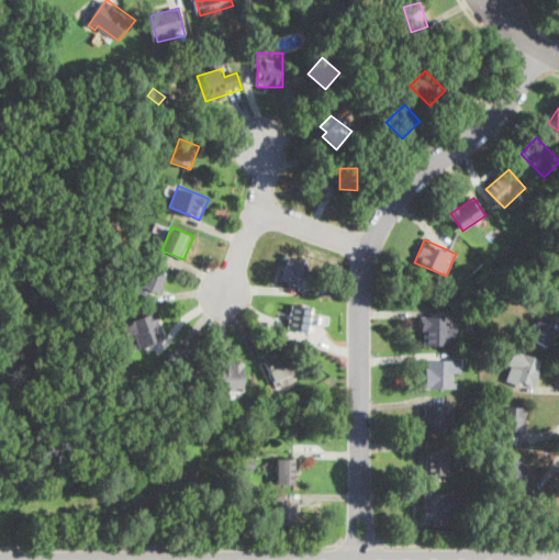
[(312,269),(291,259),(282,281),(303,290),(312,269)]
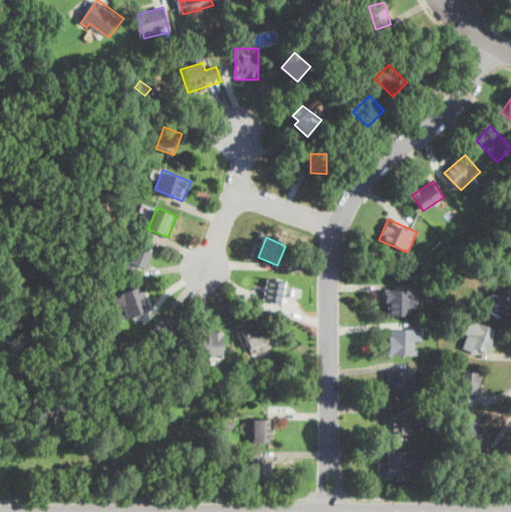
[(154,254),(136,244),(123,264),(142,275),(154,254)]
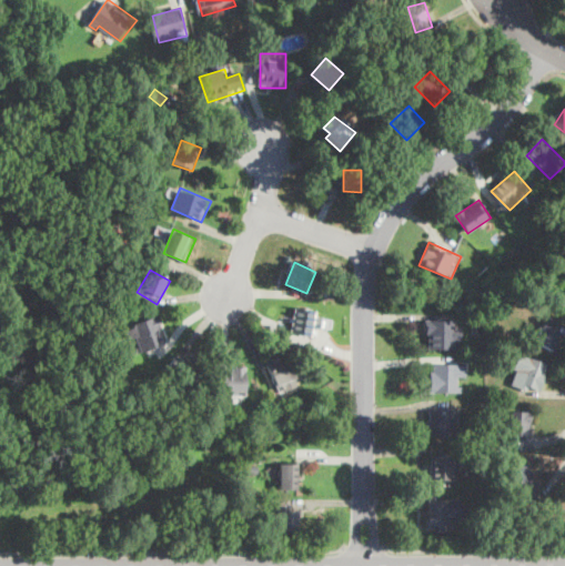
[(564,281),(552,297),(564,307),(564,281)]
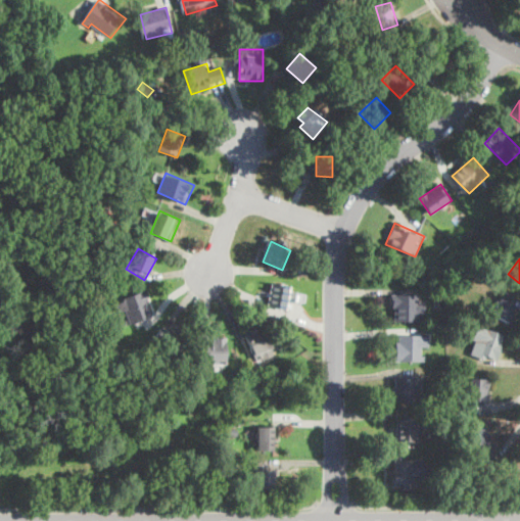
[(269,308),(294,312),(298,287),(273,283),(269,308)]
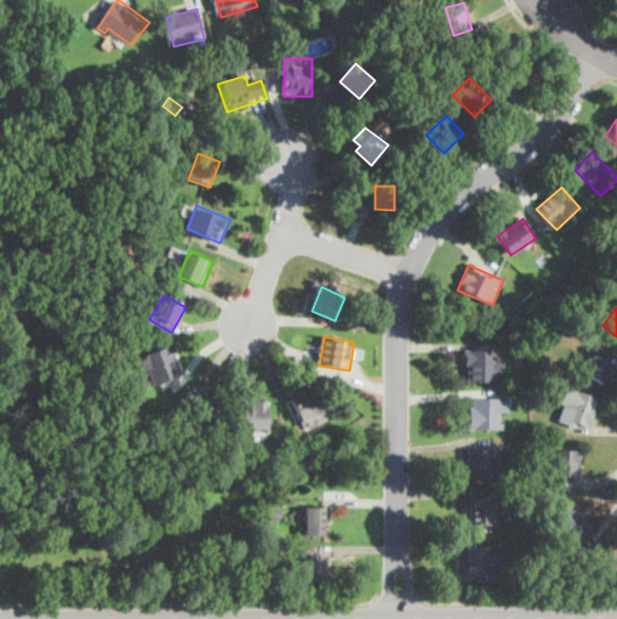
[(140,356),(148,386),(186,375),(177,345),(140,356)]
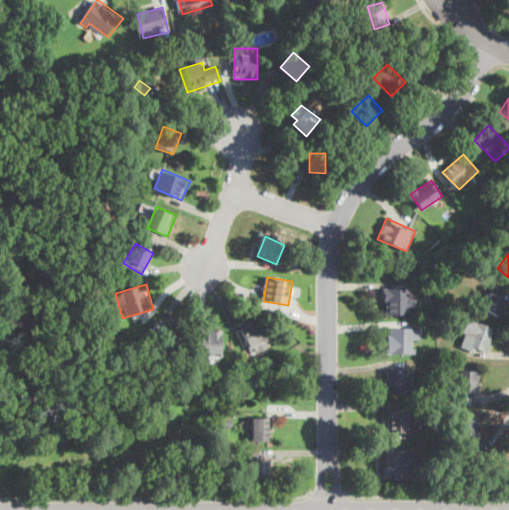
[(508,292),(494,284),(481,307),(500,317),(508,302),(508,292)]
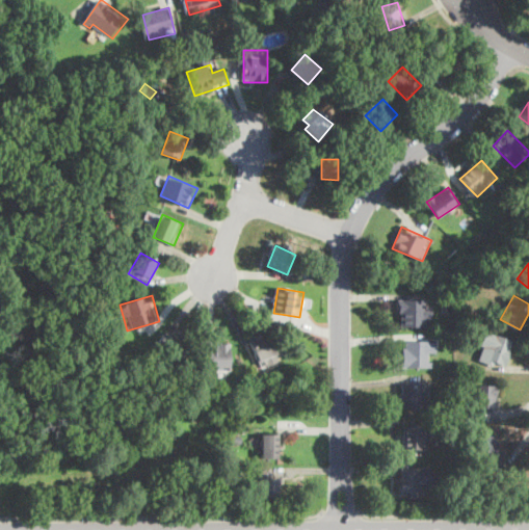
[(433,327),(433,299),(400,299),(400,327),(433,327)]
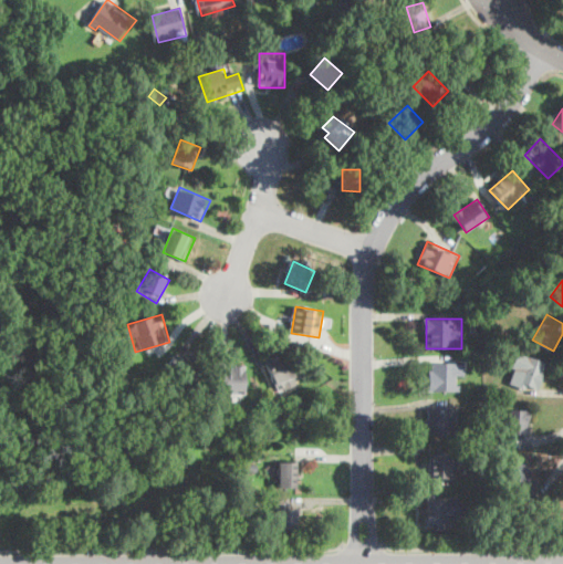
[(300,384),(287,352),(267,359),(280,393),(300,384)]
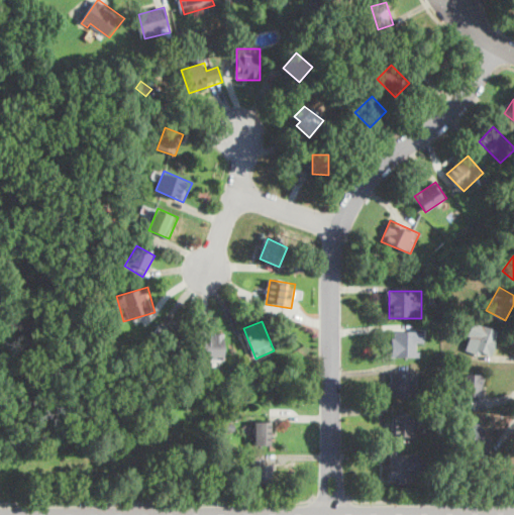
[(502,331),(473,322),(464,350),(493,359),(502,331)]
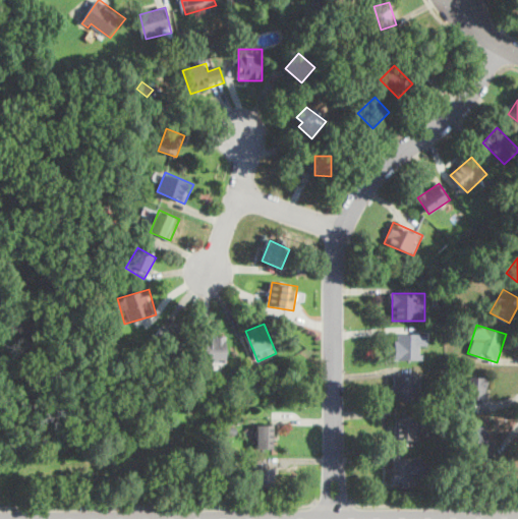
[(154,338),(162,355),(185,345),(177,328),(154,338)]
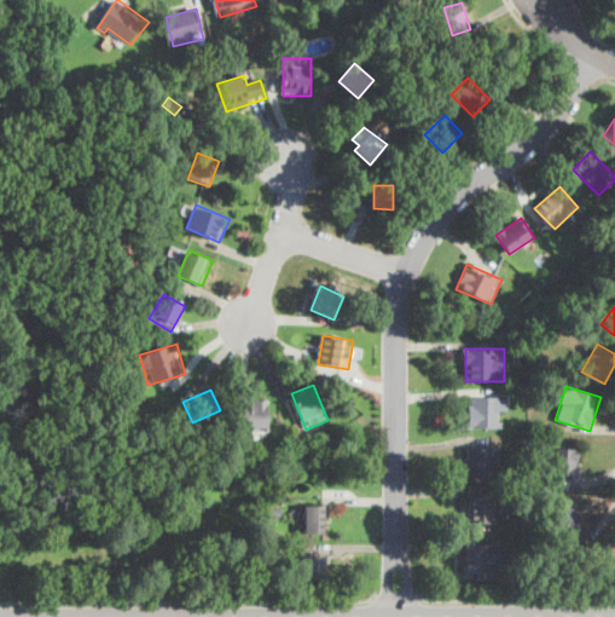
[(470,397),(470,427),(508,427),(508,397),(470,397)]
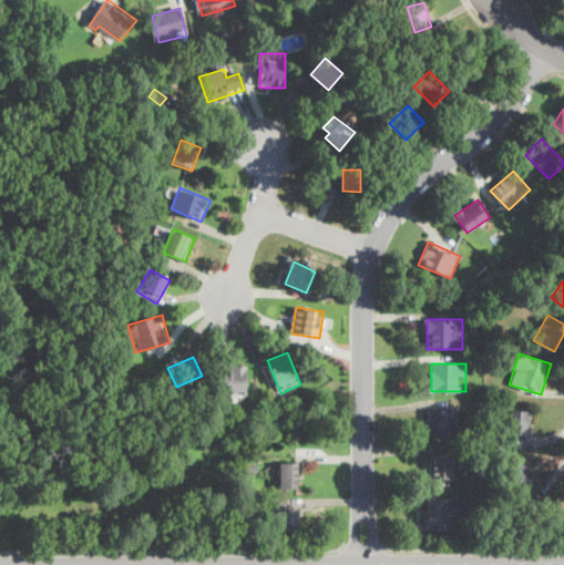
[(218,396),(248,396),(248,366),(218,366),(218,396)]
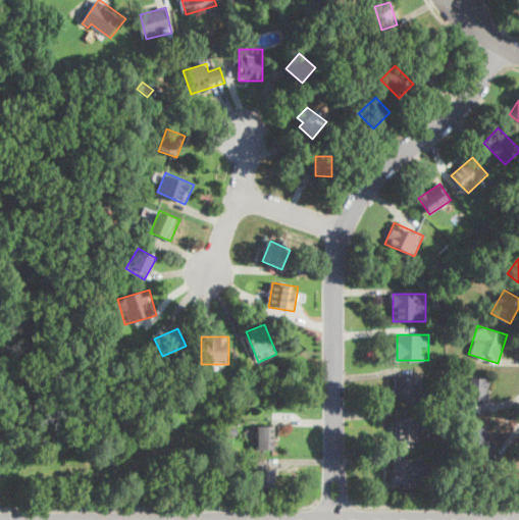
[(417,373),(396,373),(396,403),(417,403),(417,373)]
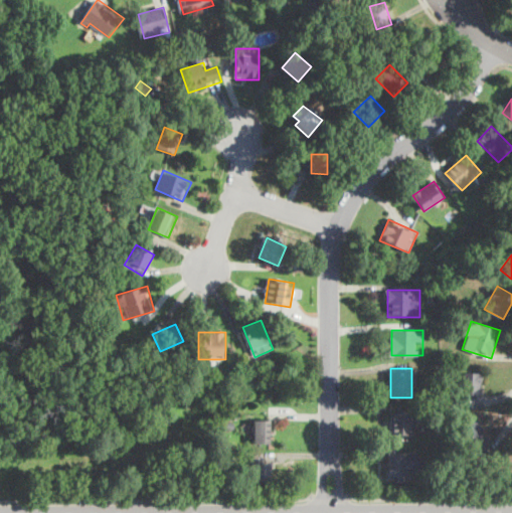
[(464,396),(483,396),(483,371),(464,371),(464,396)]
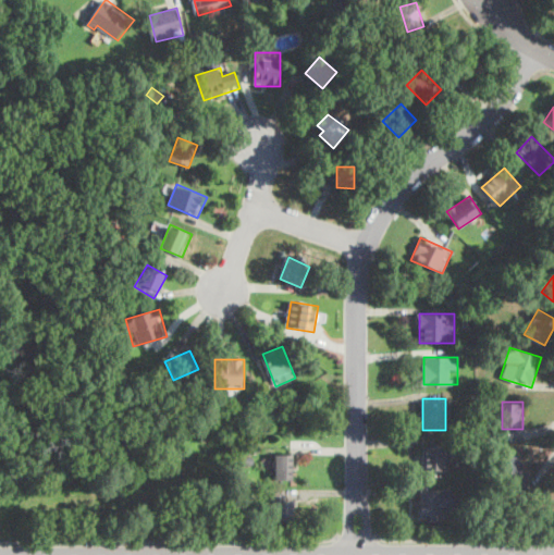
[(446,471),(446,448),(423,448),(425,471),(446,471)]
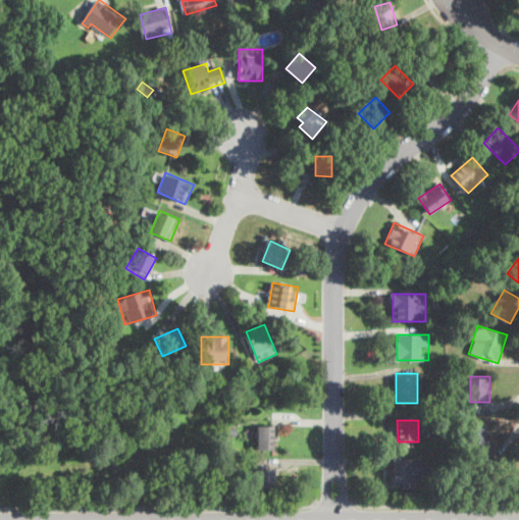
[(258,425),(258,451),(276,451),(276,425),(258,425)]
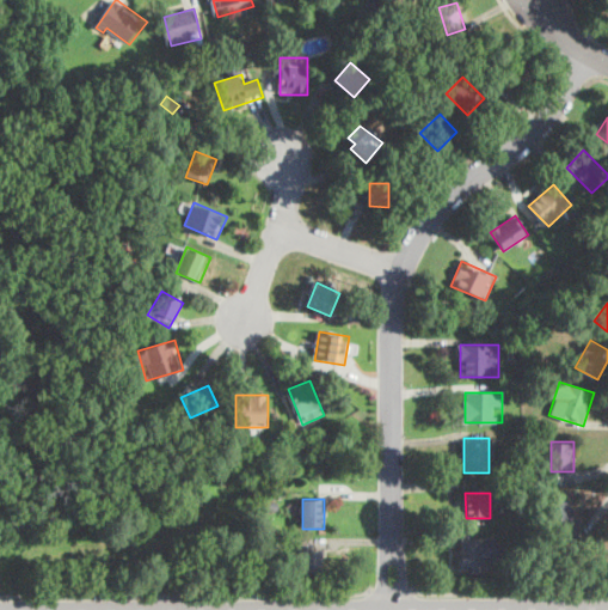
[(551,502),(551,531),(582,531),(582,502),(551,502)]
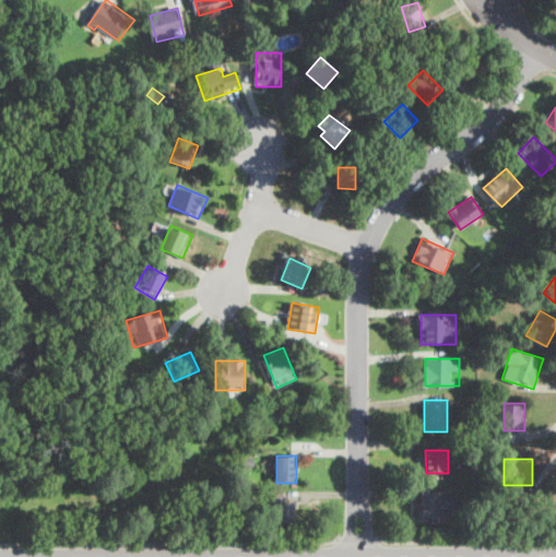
[(453,492),(423,492),(423,520),(453,520),(453,492)]
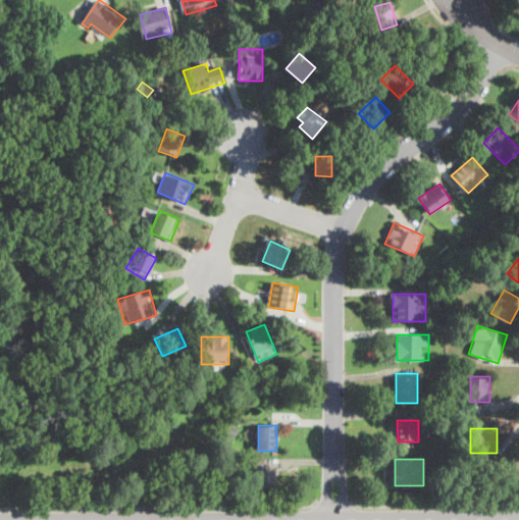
[(518,459),(506,464),(513,478),(518,475),(518,459)]
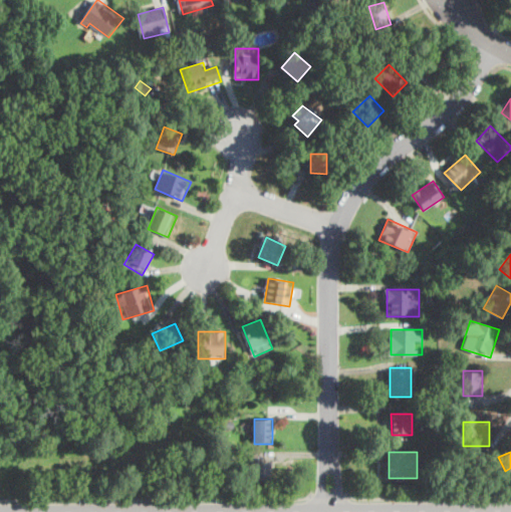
[(271,481),(271,457),(252,457),(252,481),(271,481)]
